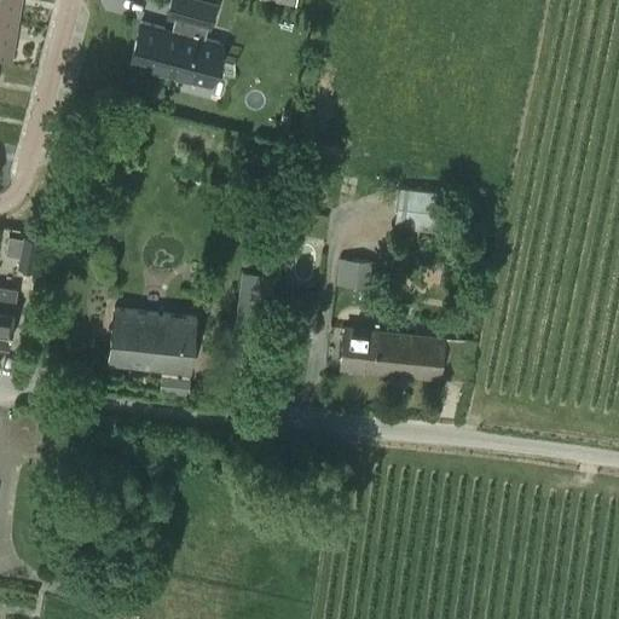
[(0,0),(0,19),(17,23),(21,0),(0,0)]
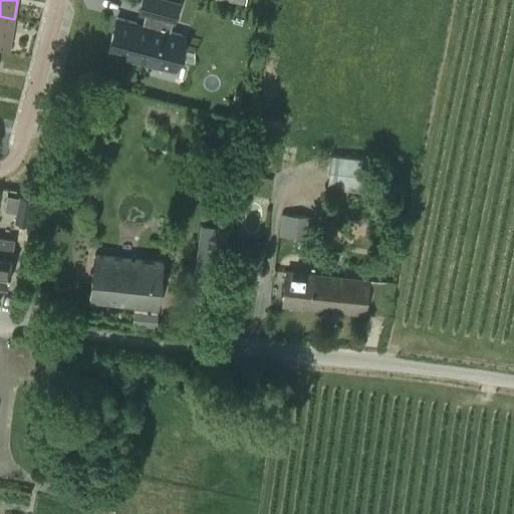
[(170,0),(137,0),(137,2),(152,6),(150,12),(118,7),(110,43),(174,55),(179,19),(160,16),(161,7),(169,9),(170,0)]
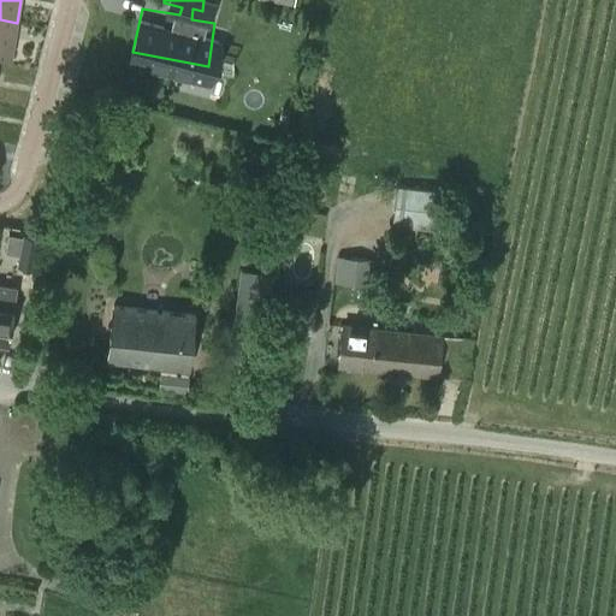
[(17,23),(0,19),(0,55),(11,58),(17,23)]
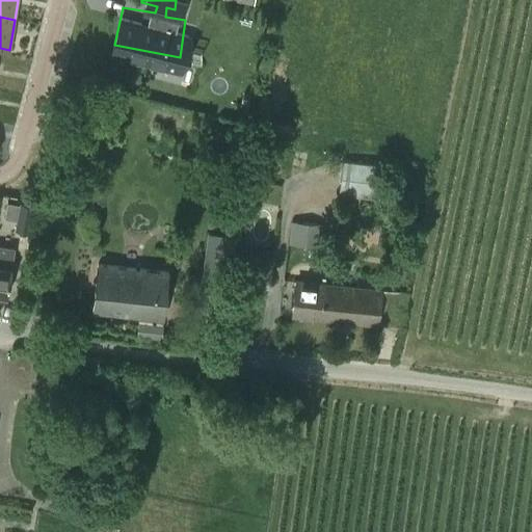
[(383,200),(388,166),(343,160),(339,193),(383,200)]
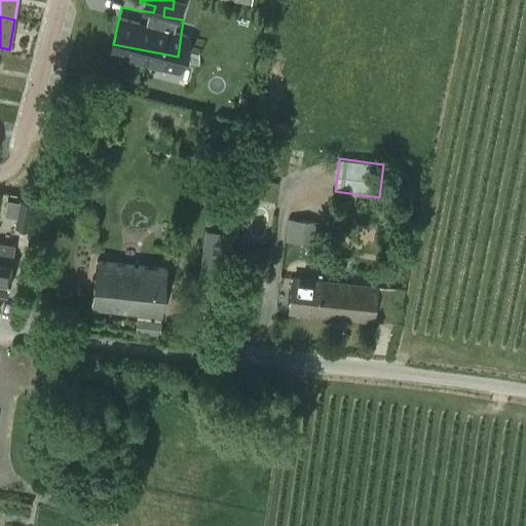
[(312,243),(314,221),(288,219),(286,240),(312,243)]
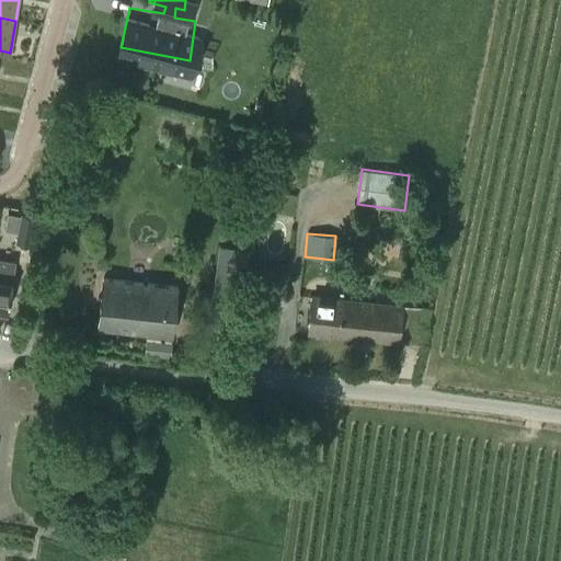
[(0,309),(8,311),(11,286),(23,288),(31,244),(15,242),(14,253),(9,282),(0,279),(0,273),(1,266),(2,267),(4,251),(4,248),(0,247),(0,309)]
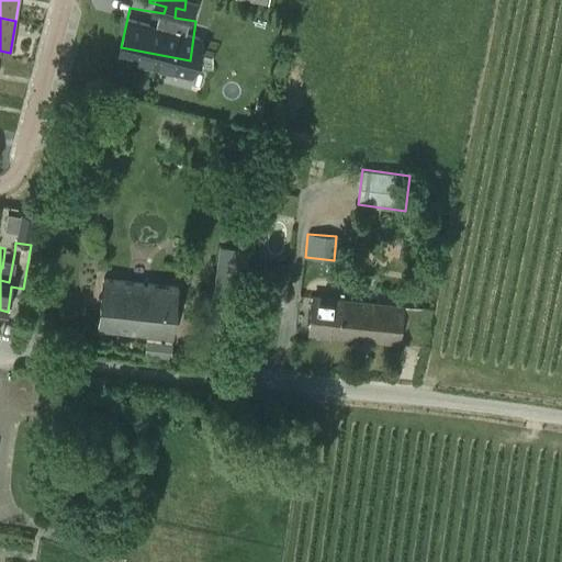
[(215,273),(211,295),(206,321),(238,325),(249,251),(220,247),(215,273)]
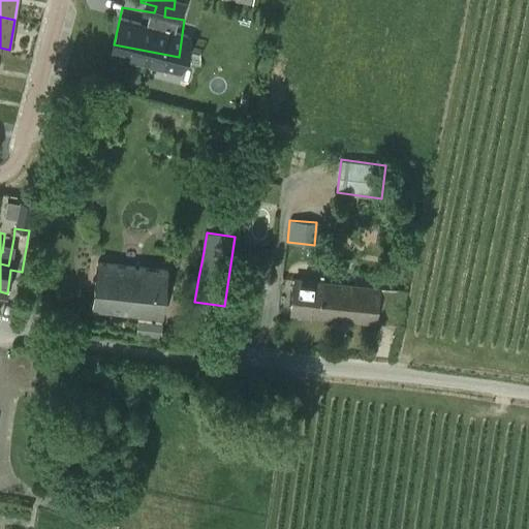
[(96,261),(91,308),(161,316),(167,270),(96,261)]
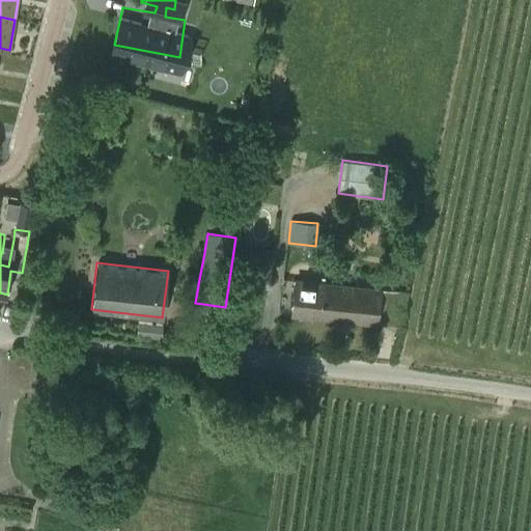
[(322,314),(354,317),(354,320),(376,324),(400,326),(409,291),(381,288),(380,290),(324,284),(296,281),(291,314),(320,317),(322,314)]
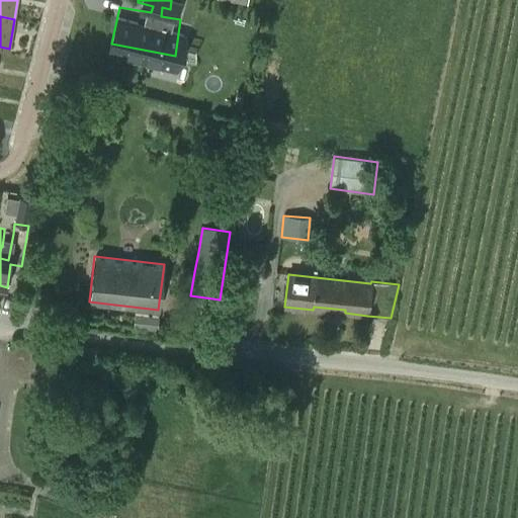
[(158,316),(135,313),(133,327),(157,330),(158,316)]
